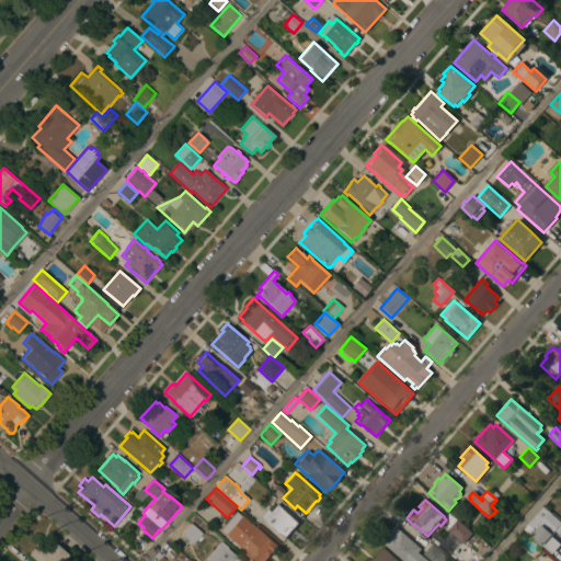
[(264,519),(265,518),(263,517),(268,512),(270,513),(277,504),(299,524),(286,539),(264,519)]
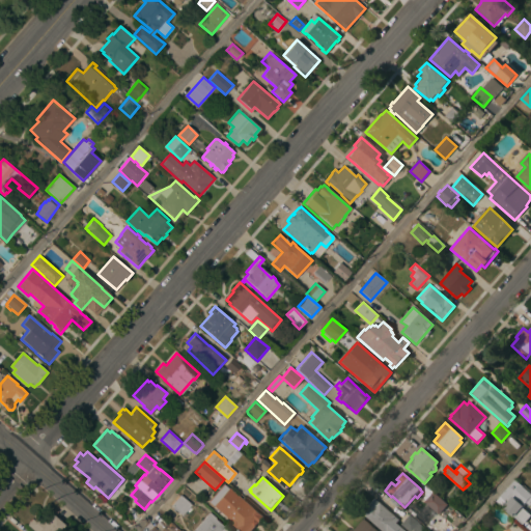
[(504,508),(503,509),(495,502),(514,479),(523,486),(522,487),(530,495),(530,503),(529,506),(526,503),(522,508),(530,515),(523,525),(504,508)]
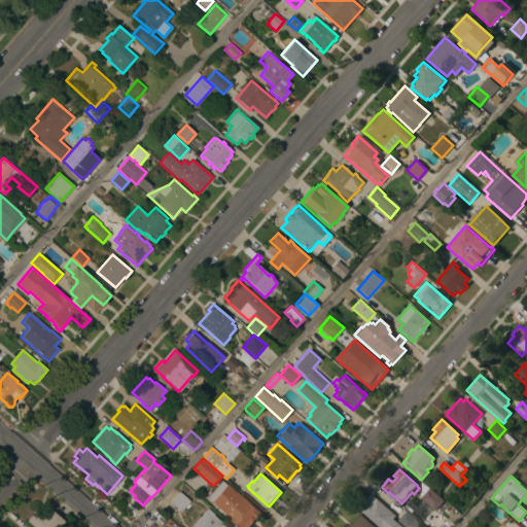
[(237,526),(229,519),(230,518),(212,502),(227,484),(261,514),(255,521),(255,520),(249,526),(237,526)]
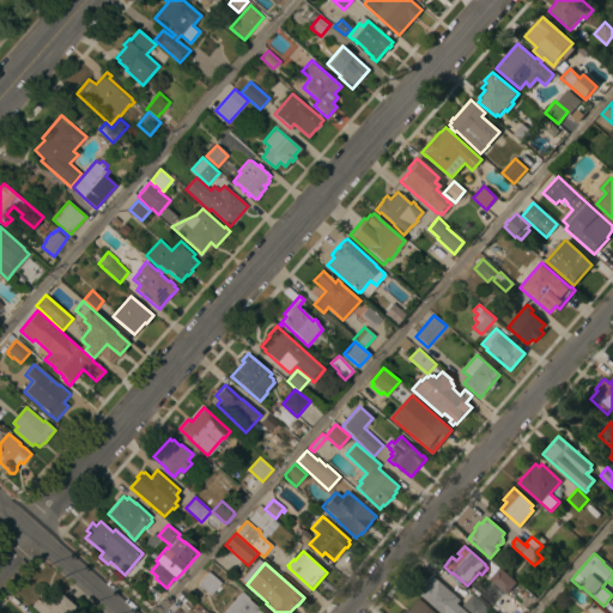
[(490,580),(499,568),(516,583),(507,594),(490,580)]
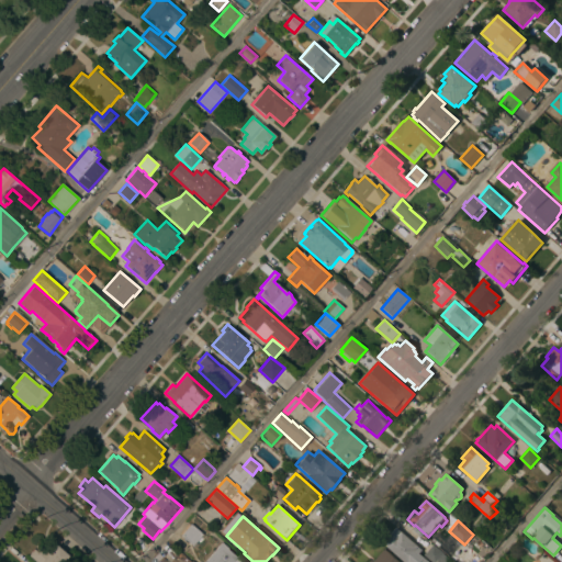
[(181,535),(191,524),(203,535),(193,546),(181,535)]
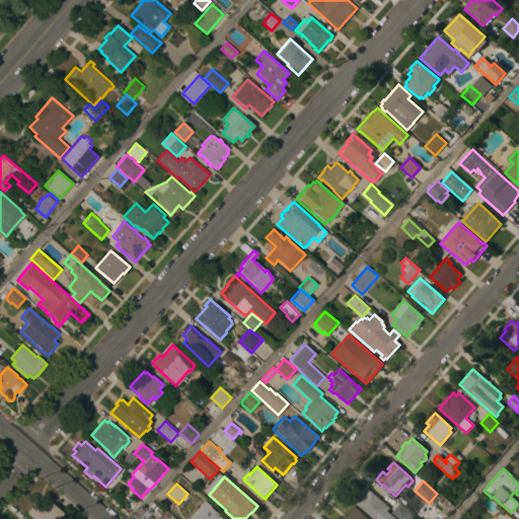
[(372,518),(353,502),(365,487),(389,508),(386,511),(395,518),(372,518)]
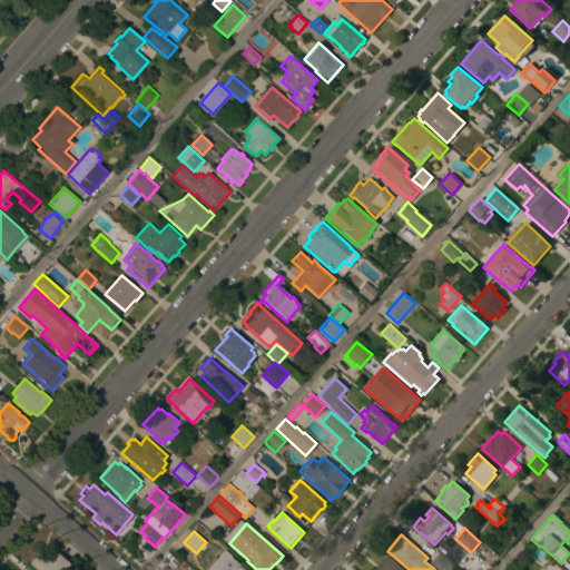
[(206,569),(225,550),(232,557),(231,558),(244,569),(206,569)]
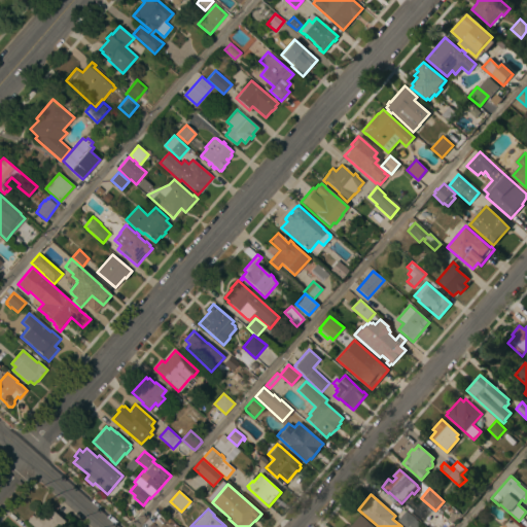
[(64,521),(58,526),(32,526),(27,522),(36,511),(45,519),(53,512),(64,521)]
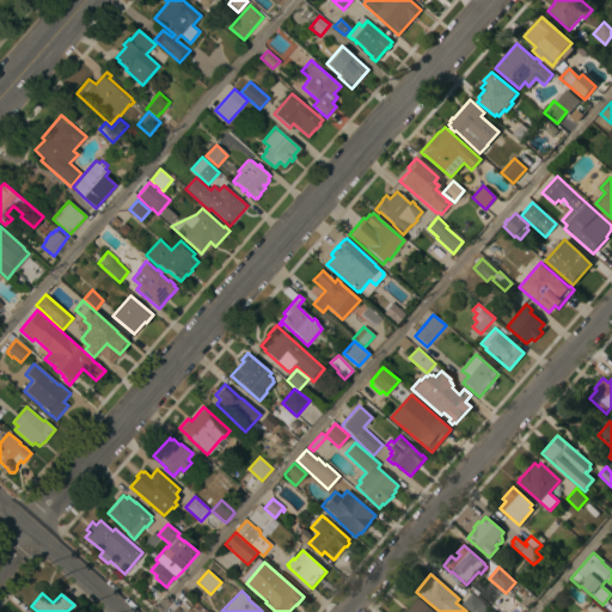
[(471,611),(470,611),(469,611),(461,605),(471,593),(489,609),(485,611),(471,611)]
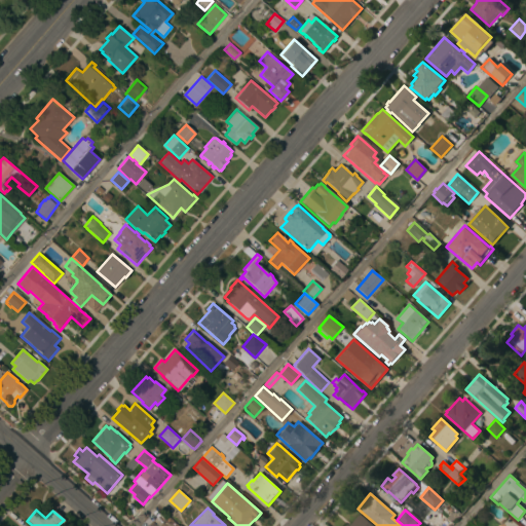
[(373,525),(345,525),(347,524),(349,525),(360,514),(373,525)]
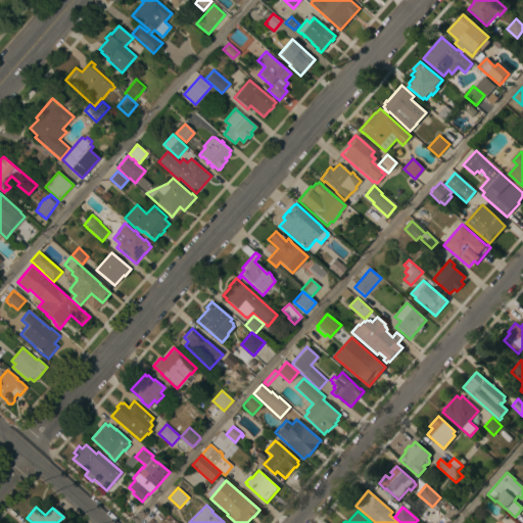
[(157,522),(167,513),(178,522),(179,522),(180,522),(157,522)]
